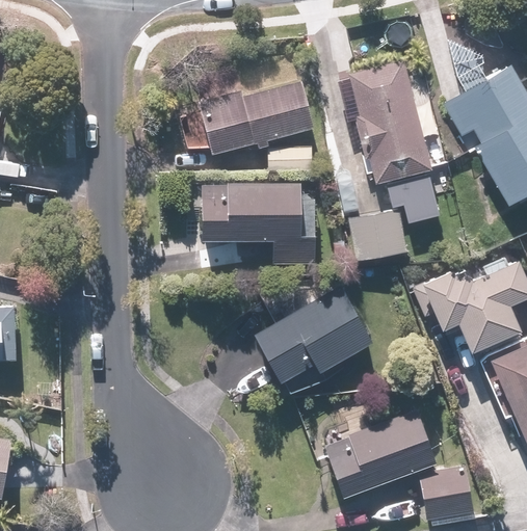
[(404,59),(347,74),(375,183),(432,168),(404,59)]
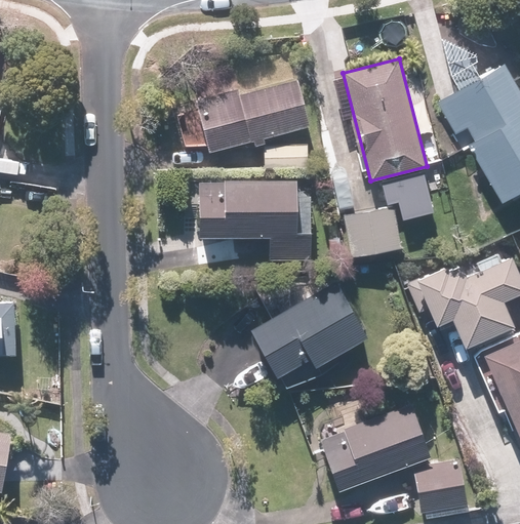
[(519,92),(501,63),(438,103),(503,204),(519,193),(519,92)]
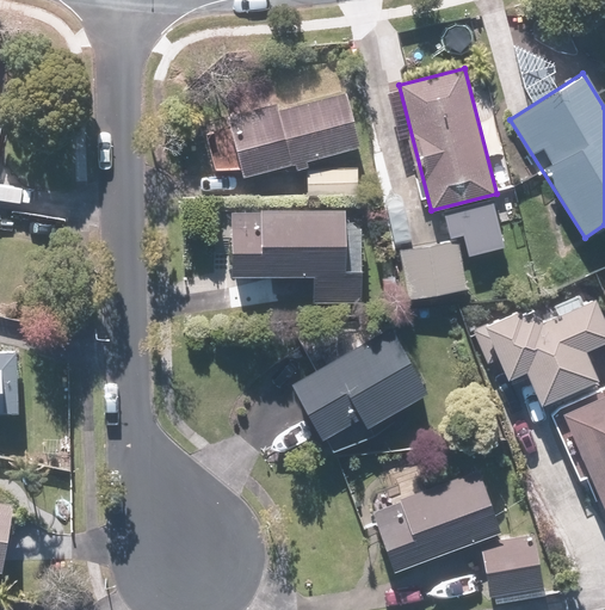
[(363,147),(349,94),(220,129),(235,182),(363,147)]
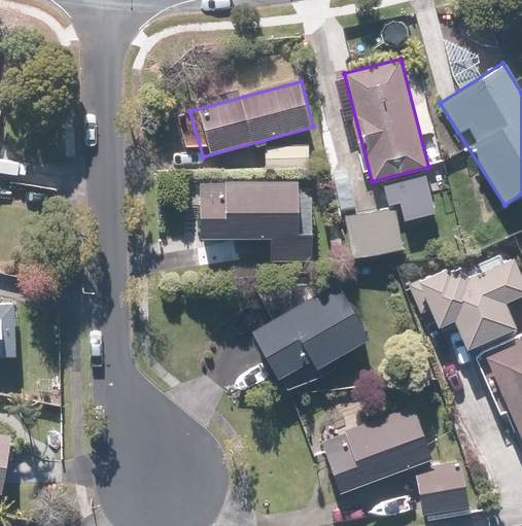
[(312,147),(269,147),(269,175),(312,176),(312,147)]
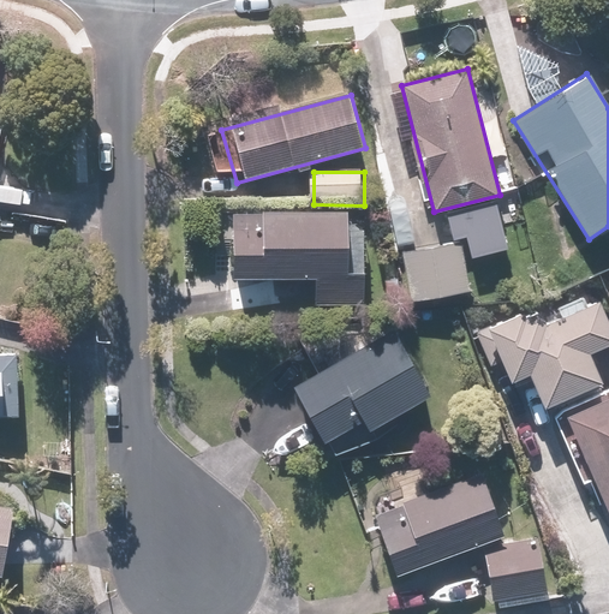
[(505,227),(500,206),(443,216),(447,239),(505,227)]
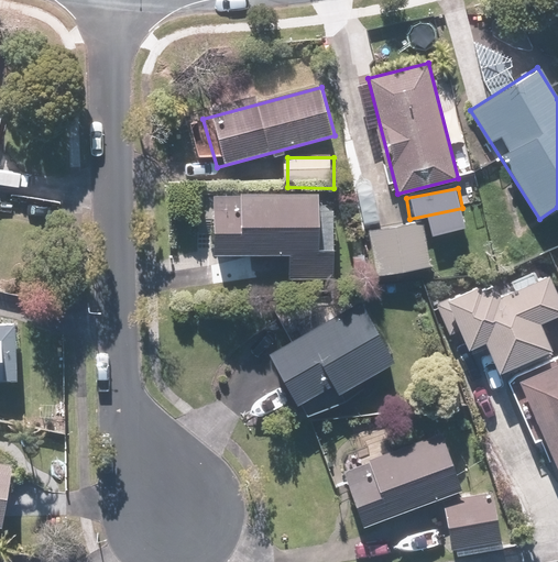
[(318,194),(214,193),(214,256),(294,256),(294,281),(337,281),(337,250),(318,250),(318,194)]
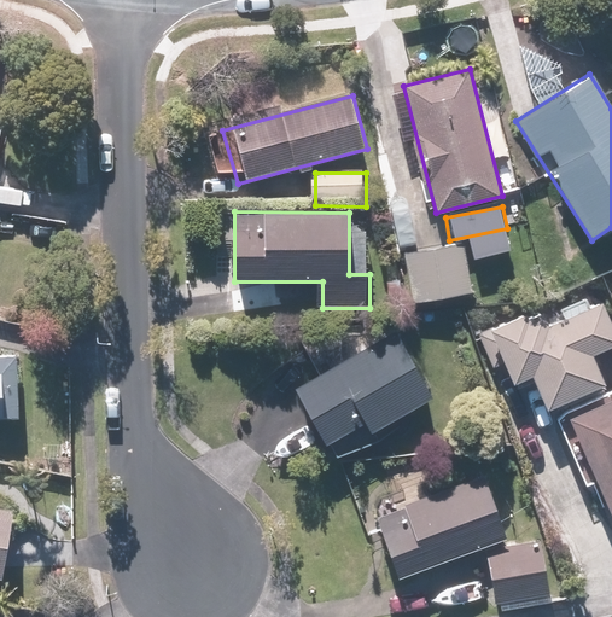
[(466,246),(407,252),(412,302),(471,296),(466,246)]
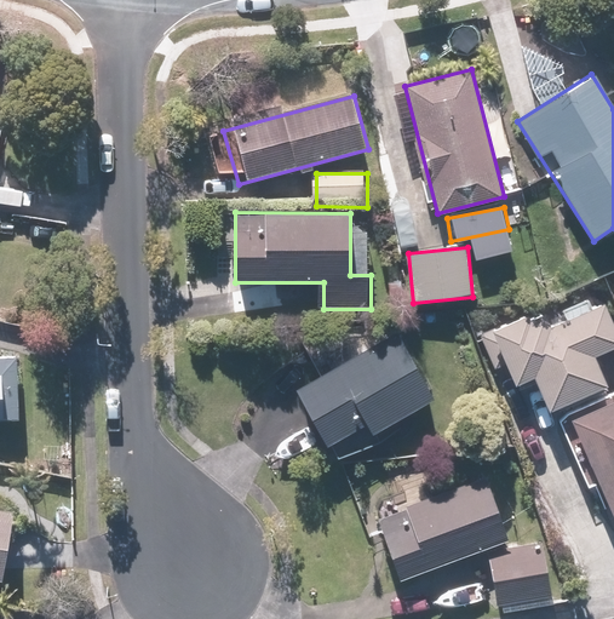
[(590,355),(613,347),(613,333),(600,304),(547,327),(541,315),(527,321),(524,315),(485,332),(500,368),(506,365),(515,384),(532,377),(546,411),(603,385),(590,355)]
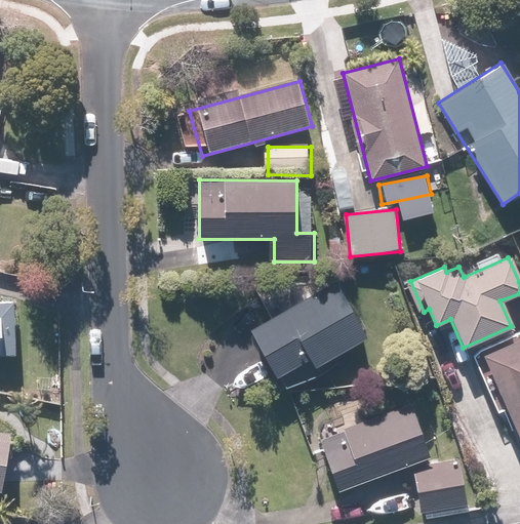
[(340,282),(251,331),(276,375),(310,357),(317,370),(371,339),(340,282)]
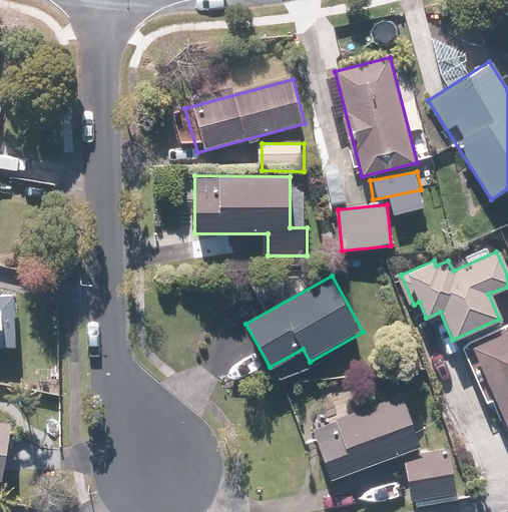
[(17,298),(0,298),(0,347),(17,348),(17,298)]
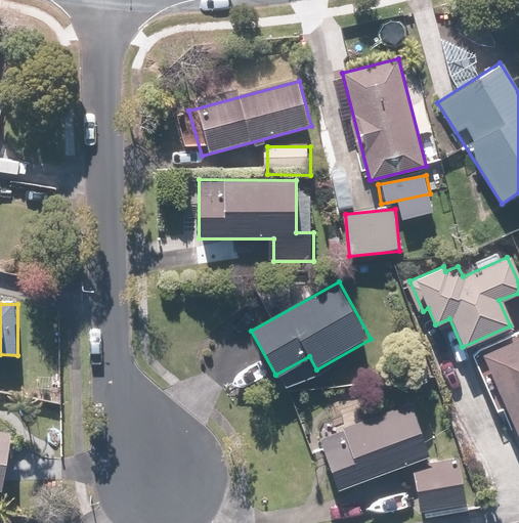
[(518,337),(479,355),(518,444),(518,337)]
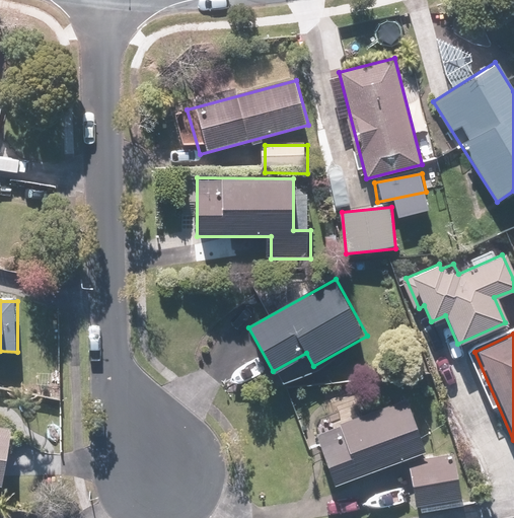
[(408,400),(313,436),(334,489),(427,452),(408,400)]
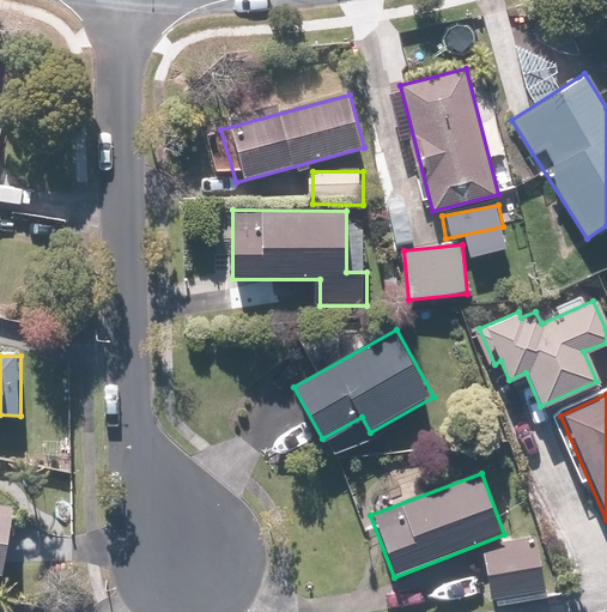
[(12,502),(0,500),(0,571),(2,571),(12,502)]
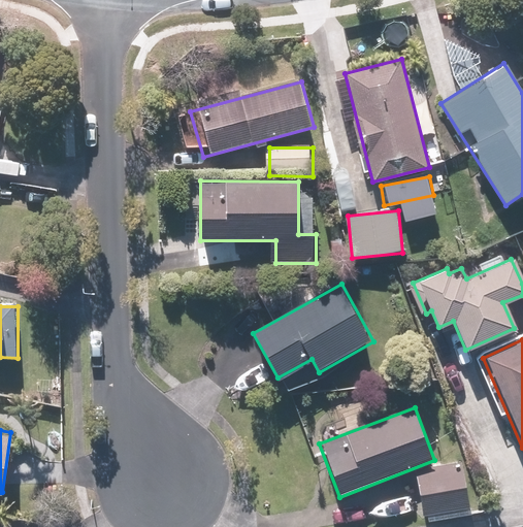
[(475,508),(462,461),(415,473),(427,521),(475,508)]
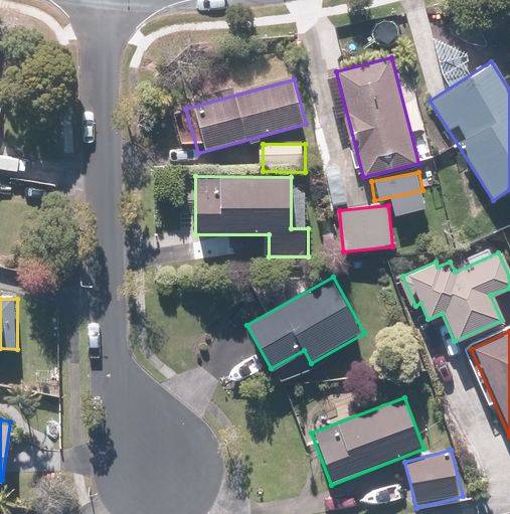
All buildings are outlined.
